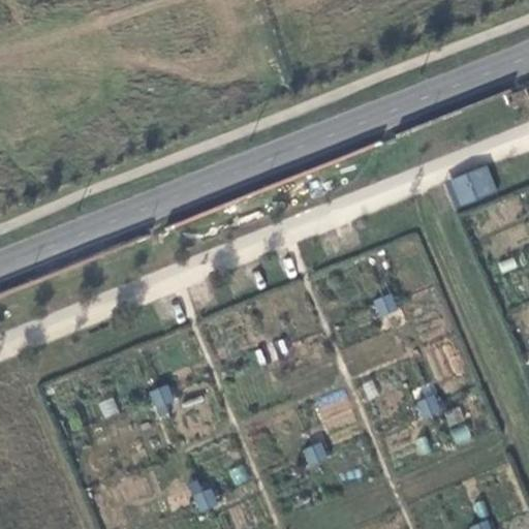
[(487,165),(456,179),(466,205),(497,192),(487,165)]
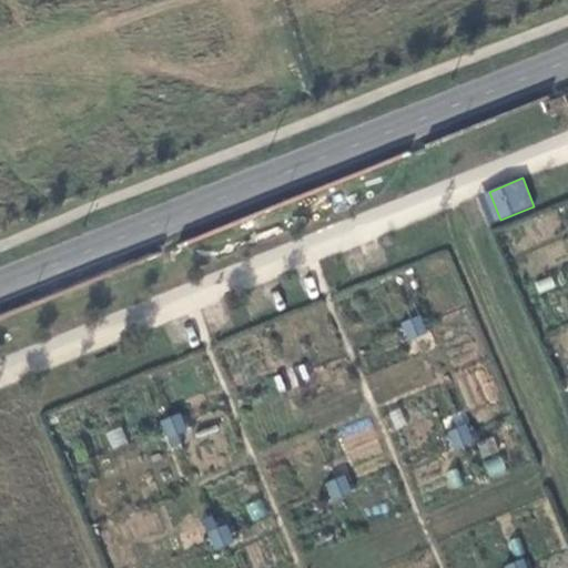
[(489,192),(477,196),(488,224),(500,220),(489,192)]
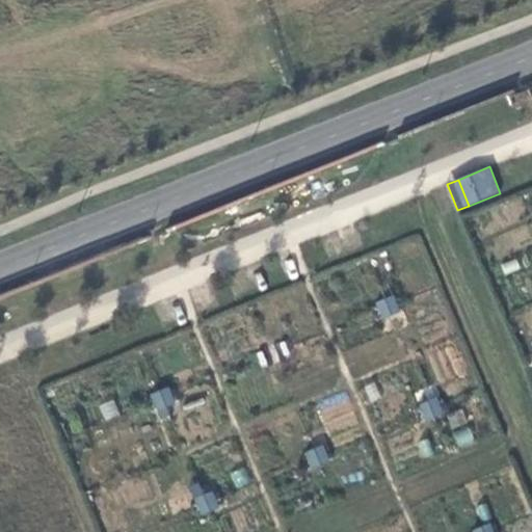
[(393,296),(377,302),(383,318),(400,312),(393,296)]
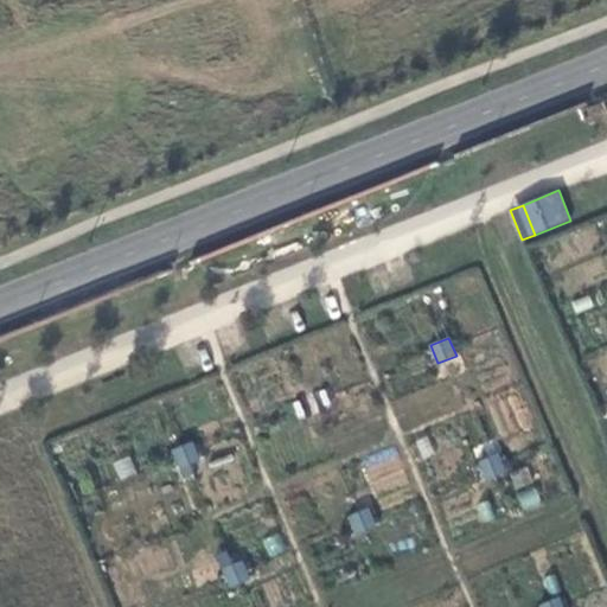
[(319,390),(300,397),(307,416),(326,408),(319,390)]
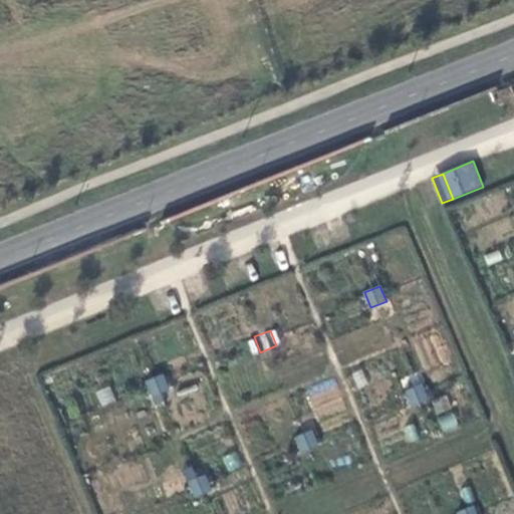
[(163,374),(147,380),(154,396),(169,390),(163,374)]
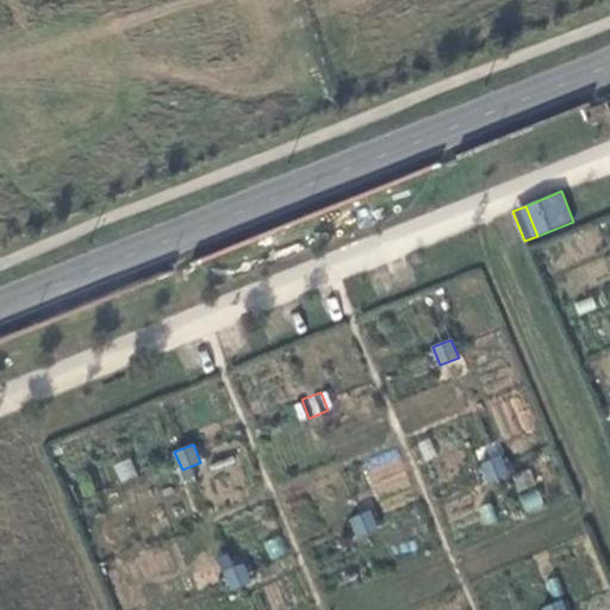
[(375,493),(408,484),(397,450),(365,461),(375,493)]
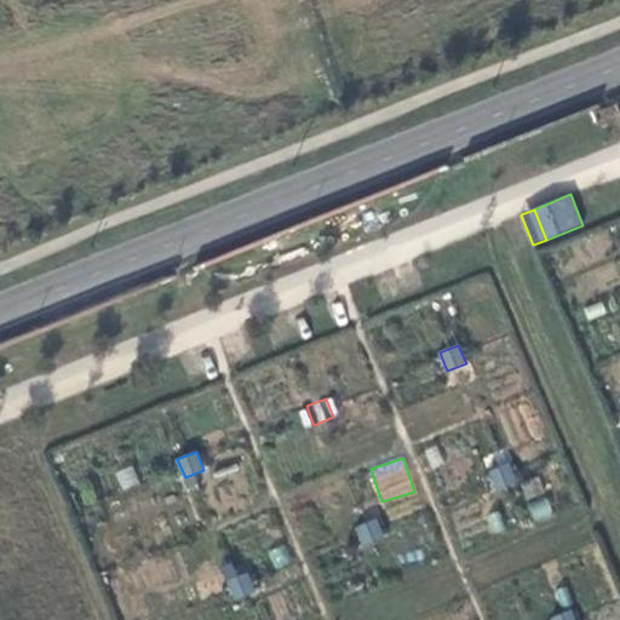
[(509,464),(489,471),(498,491),(516,482),(509,464)]
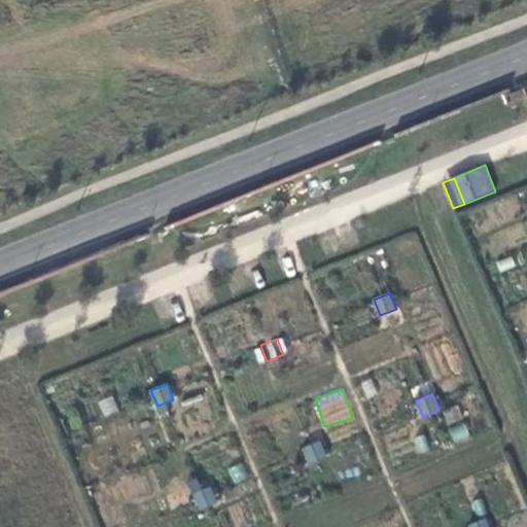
[(450,426),(453,442),(469,438),(466,423),(450,426)]
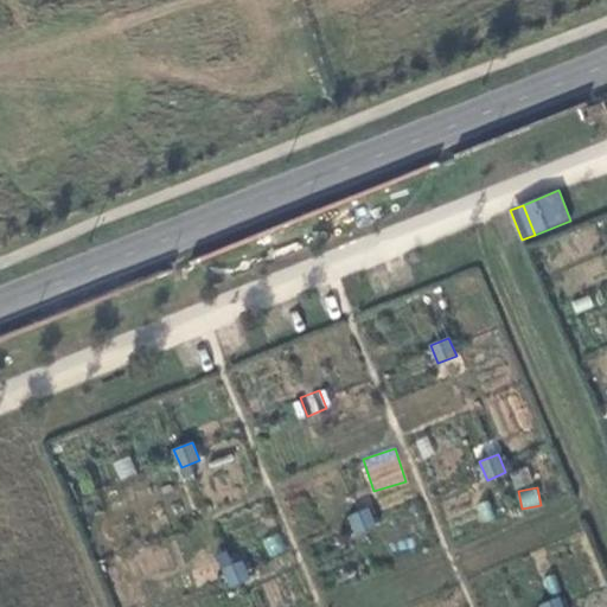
[(368,508),(350,516),(357,534),(375,526),(368,508)]
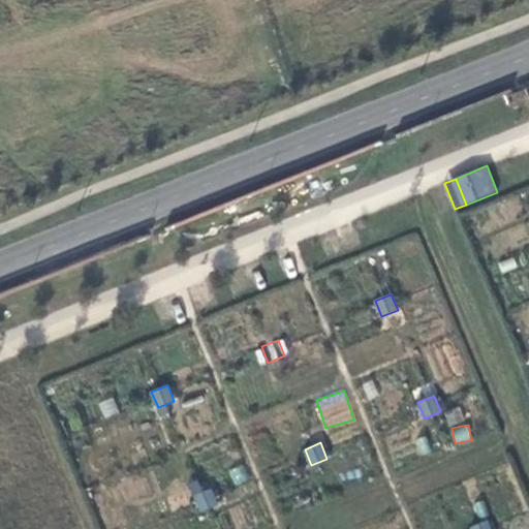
[(211,489),(194,496),(201,511),(217,505),(211,489)]
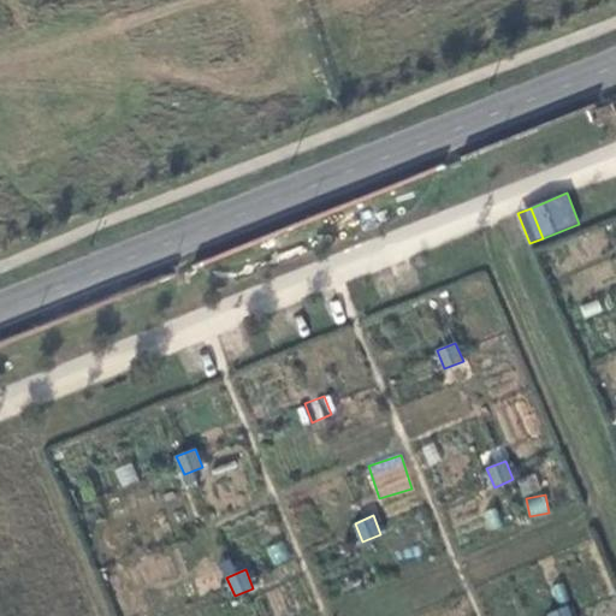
All buildings are outlined.
